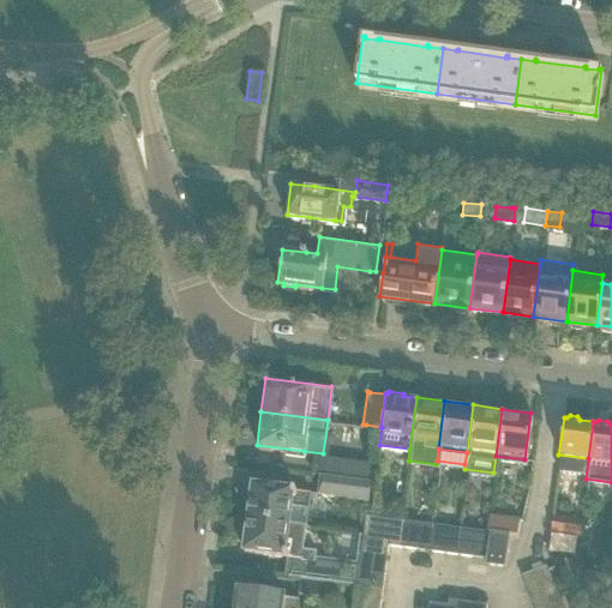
[(319,473),(341,475),(342,459),(313,456),(311,470),(319,473)]
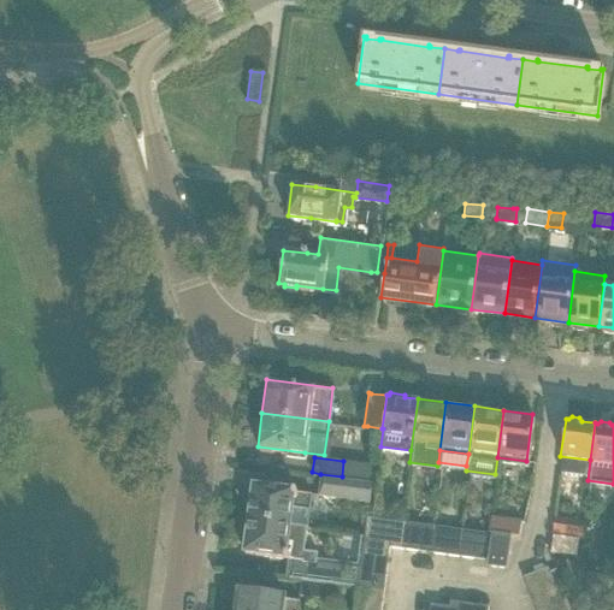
[(343,461),(342,477),(371,480),(375,480),(377,466),(343,461)]
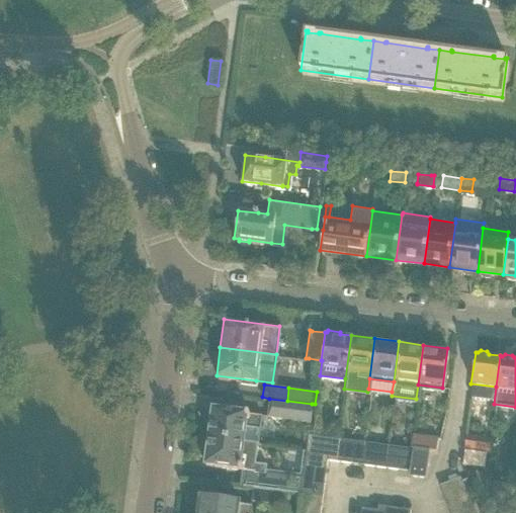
[(312,404),(287,401),(269,399),(266,414),(309,420),(312,404)]
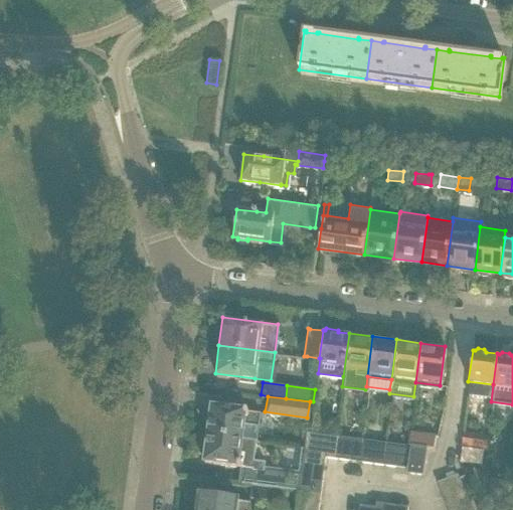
[(211,403),(207,432),(239,436),(240,437),(252,438),(254,438),(255,439),(260,410),(257,409),(252,409),(231,406),(211,403)]
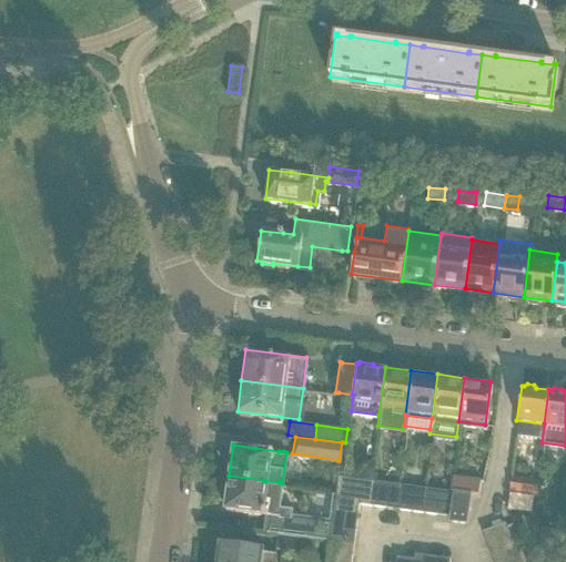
[(508,488),(535,491),(537,477),(511,472),(508,488)]
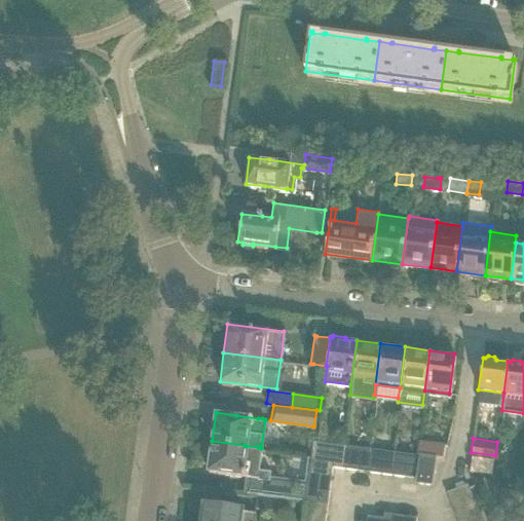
[(306,473),(330,476),(331,464),(311,439),(306,473)]
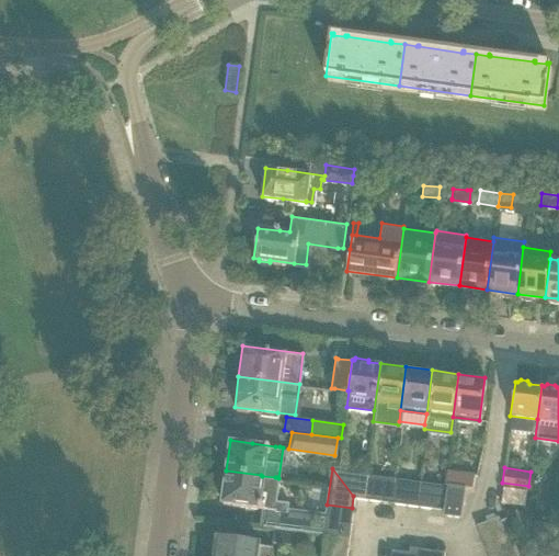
[(332,468),(353,496),(366,497),(369,473),(332,468)]
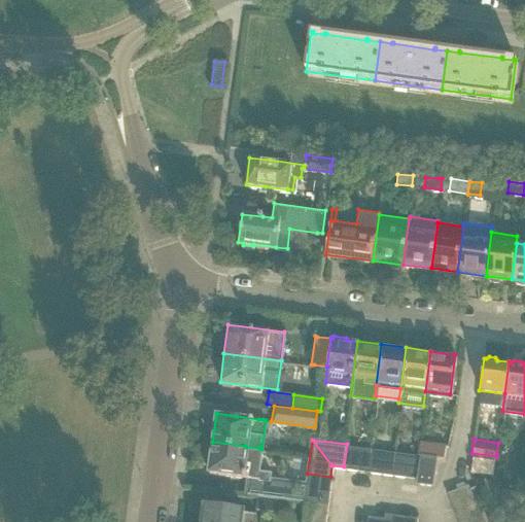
[(417,453),(419,453),(436,456),(443,456),(445,443),(419,440),(417,453)]
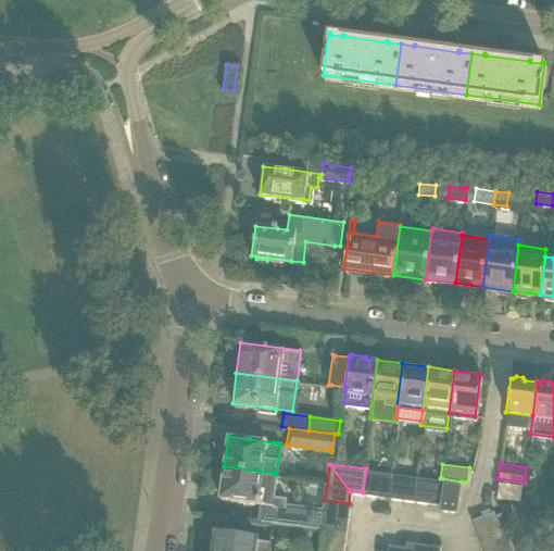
[(224,466),(221,497),(241,500),(263,502),(261,520),(269,521),(281,522),(284,504),(285,496),(273,493),(276,474),(275,473),(273,473),(260,472),(259,471),(224,466)]
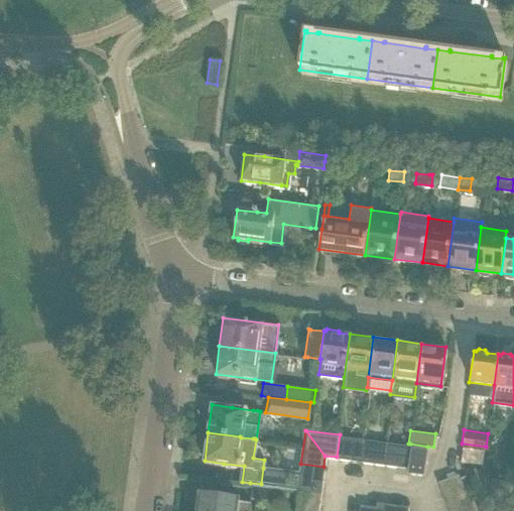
[(340,434),(337,457),(349,459),(351,436),(340,434)]
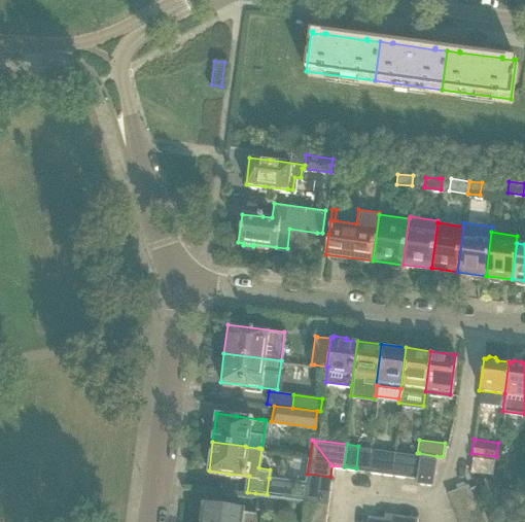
[(358,446),(356,468),(368,470),(371,447),(358,446)]
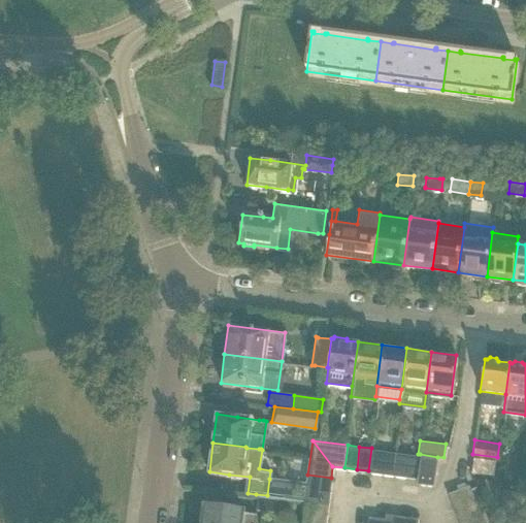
[(371,448),(368,470),(381,472),(384,450),(371,448)]
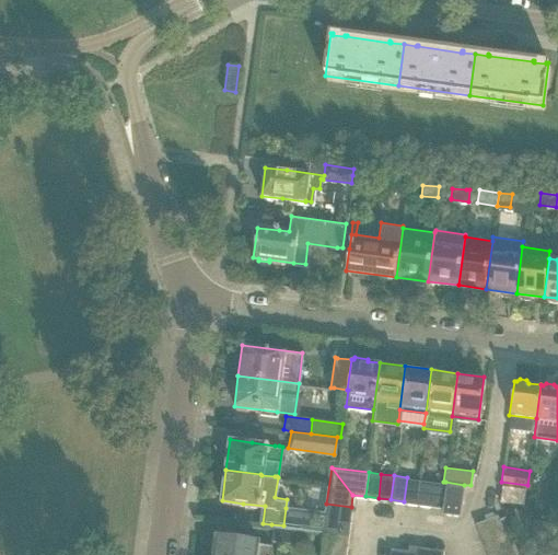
[(407,477),(404,501),(417,503),(420,478),(407,477)]
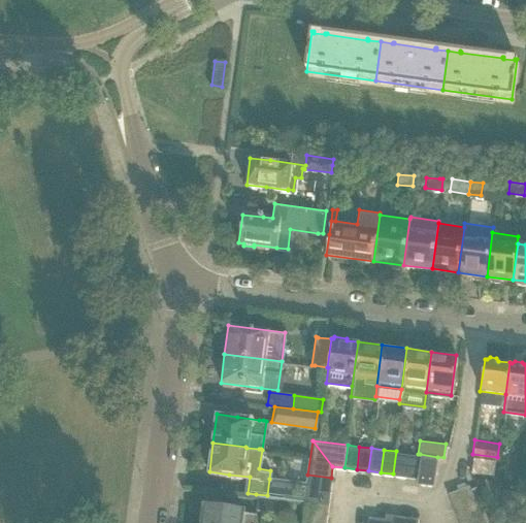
[(396,451),(393,474),(405,476),(407,453),(396,451)]
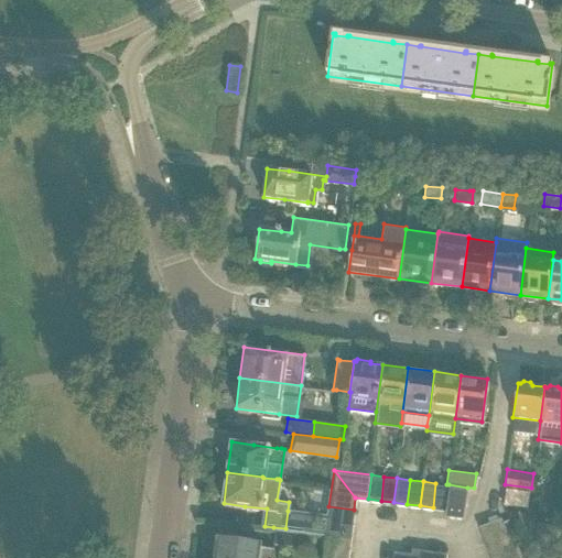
[(435,483),(433,507),(445,509),(449,484),(446,484),(435,483)]
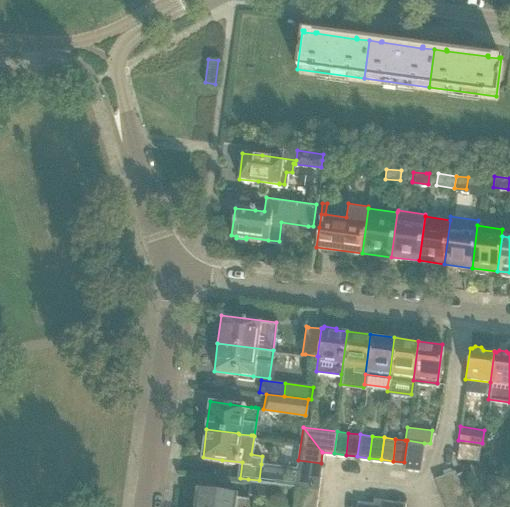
[(404,462),(403,469),(420,471),(420,469),(420,468),(424,443),(407,440),(404,462)]
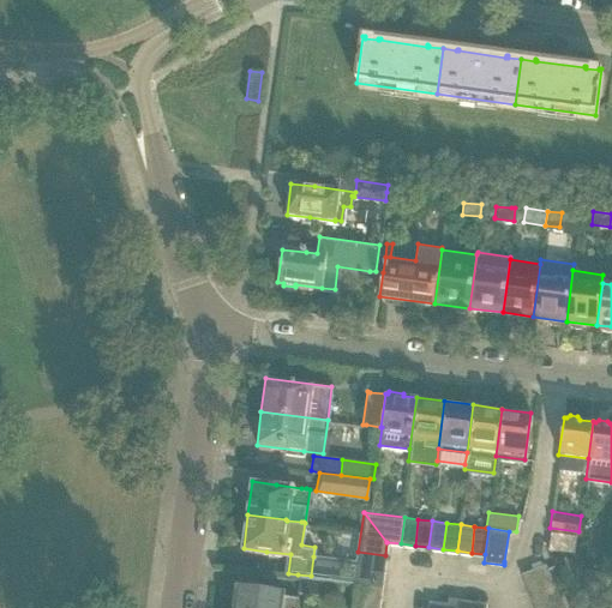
[(357,565),(383,569),(385,555),(358,552),(357,565)]
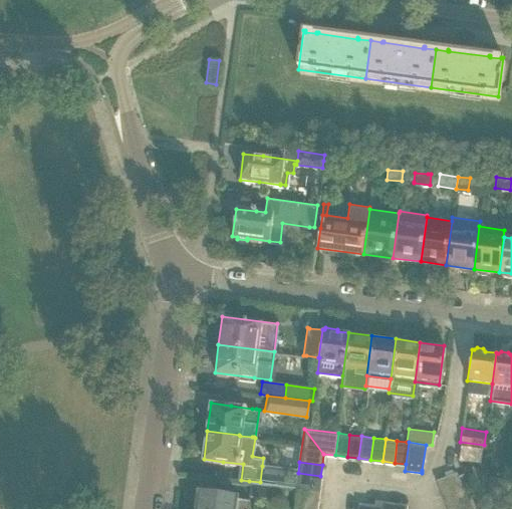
[(262,466),(260,482),(278,484),(280,469),(262,466)]
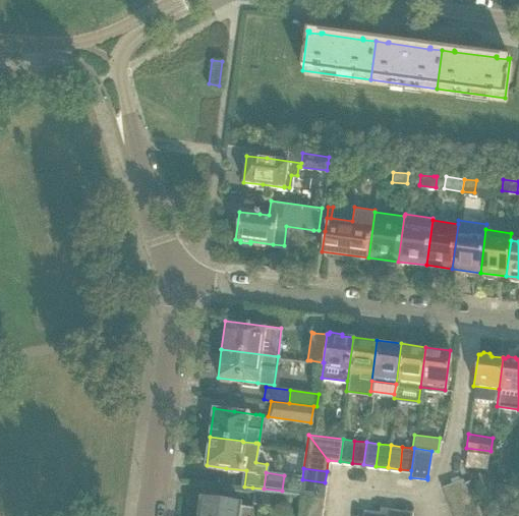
[(442,484),(446,495),(466,488),(463,476),(442,484)]
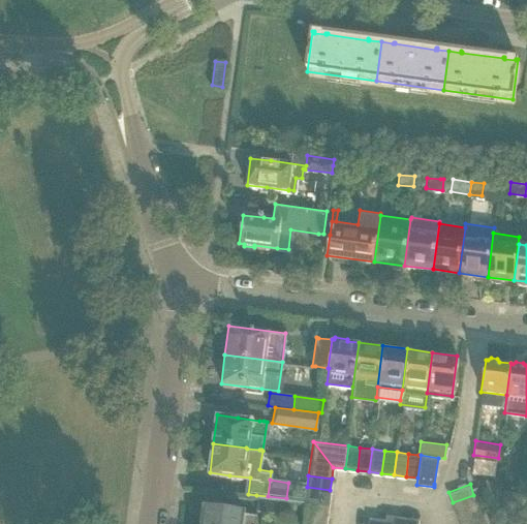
[(329,501),(330,490),(307,487),(305,498),(329,501)]
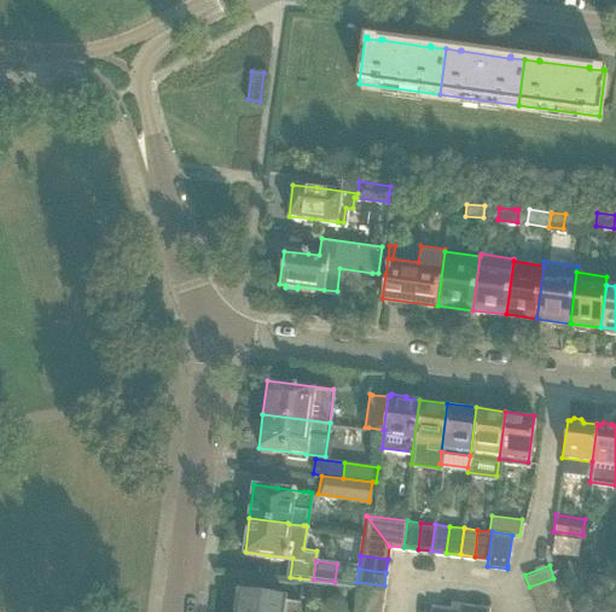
[(336,598),(338,583),(335,582),(313,580),(300,578),(298,593),(336,598)]
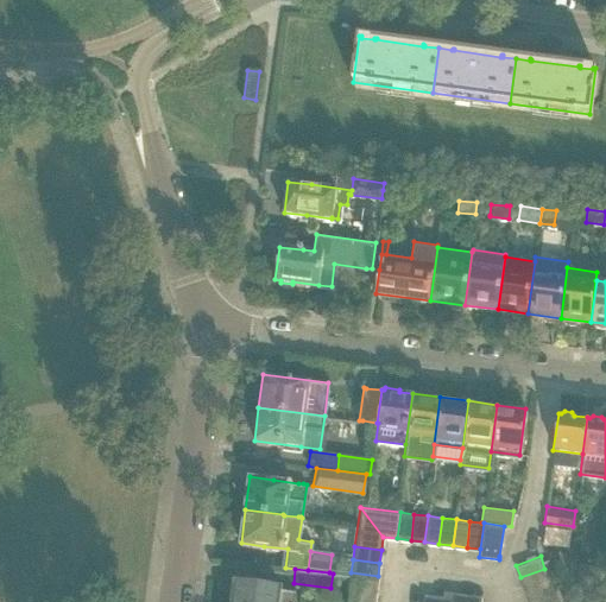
[(521,577),(524,590),(549,581),(544,569),(521,577)]
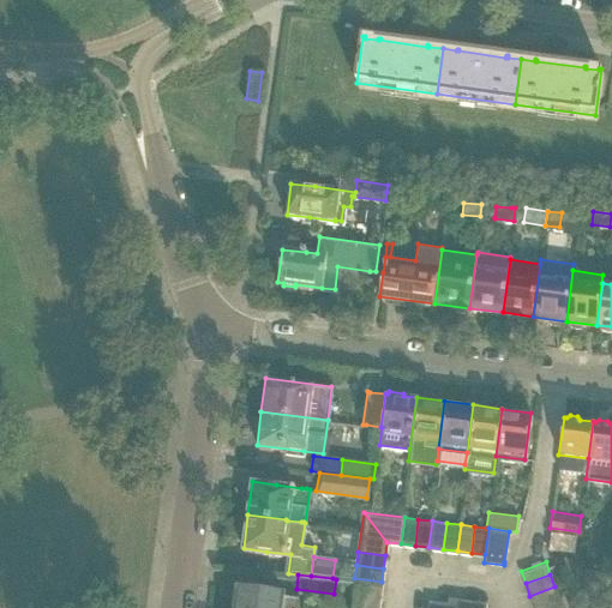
[(353,591),(379,595),(382,582),(354,578),(354,582),(353,591)]
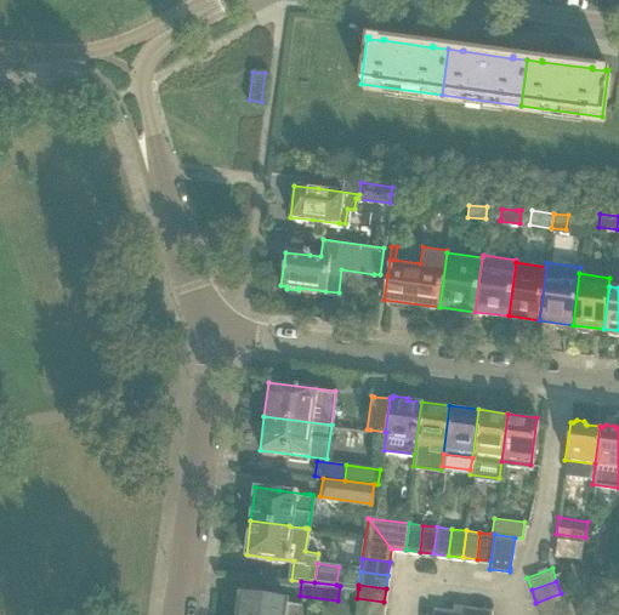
[(535,603),(540,614),(541,614),(566,607),(561,593),(535,603)]
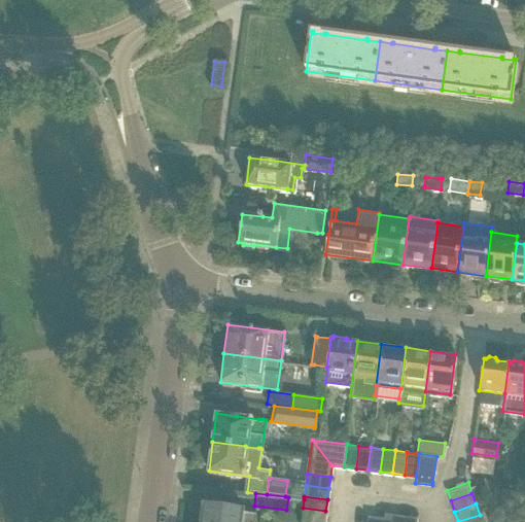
[(202,517),(201,521),(240,521),(241,521),(245,521),(252,521),(254,512),(203,505),(203,507),(201,507),(200,517),(202,517)]
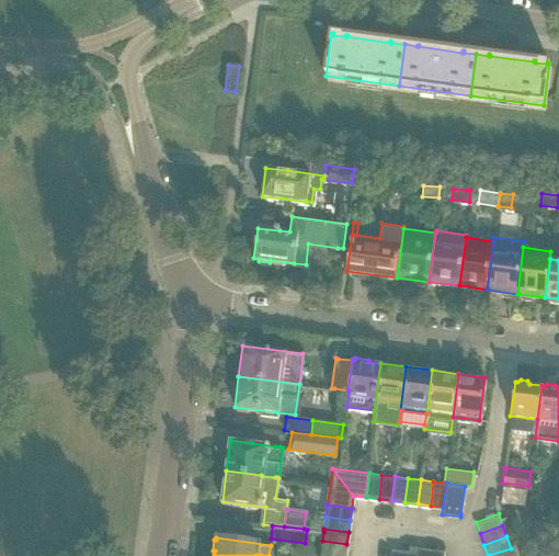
[(320,553),(342,555),(344,555),(346,544),(322,541),(320,553)]
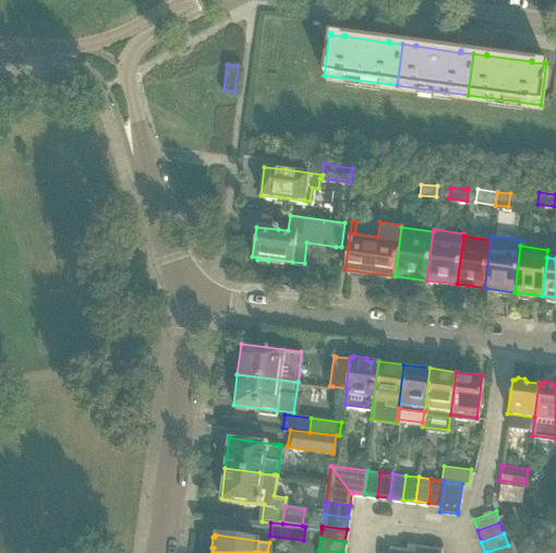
[(521,540),(522,552),(541,552),(540,539),(521,540)]
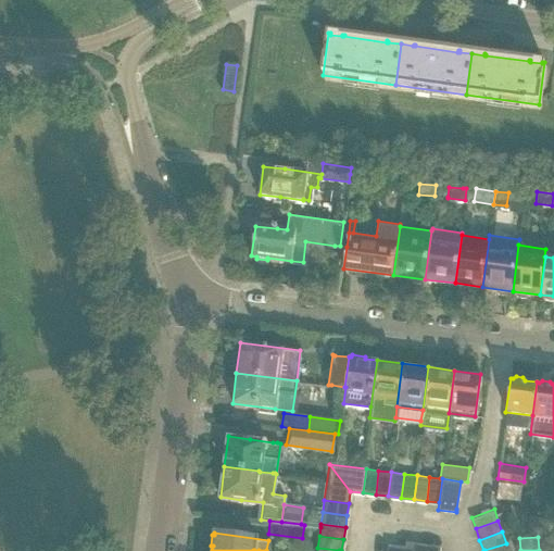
[(387,542),(385,550),(414,550),(416,541),(404,539),(404,545),(387,542)]
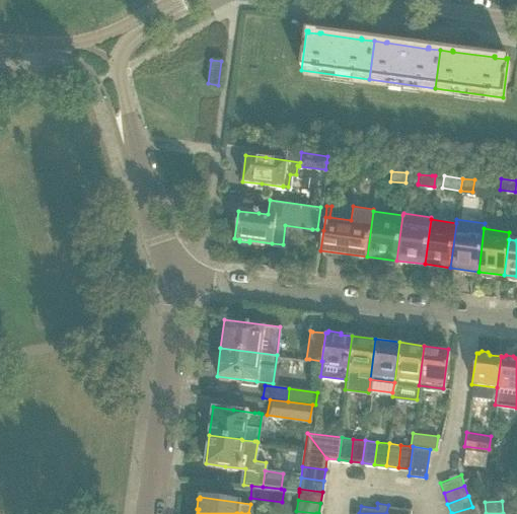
[(409,513),(410,508),(388,505),(386,513),(409,513)]
